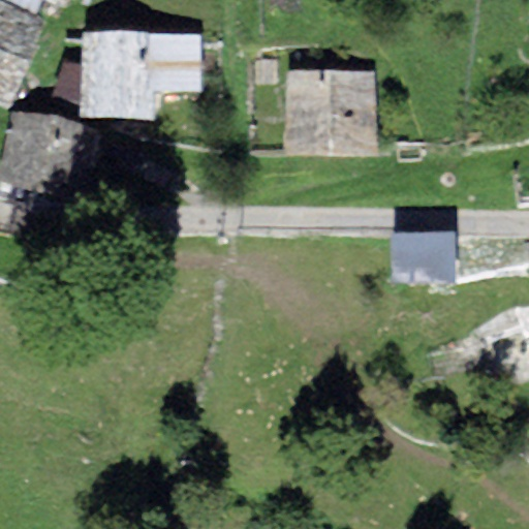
[(0,0),(0,1),(35,18),(43,0),(0,0)]
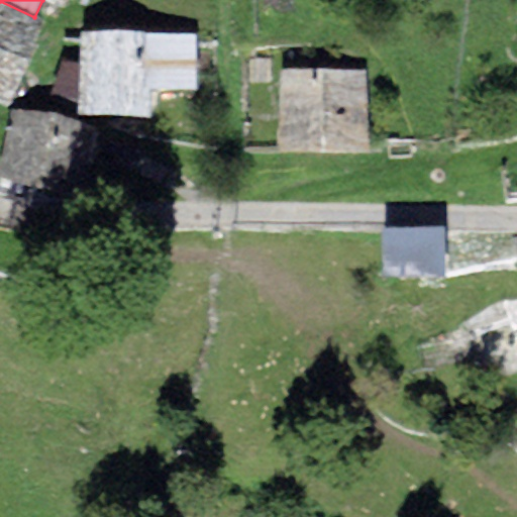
[(0,1),(0,107),(4,109),(44,22),(34,17),(0,1)]
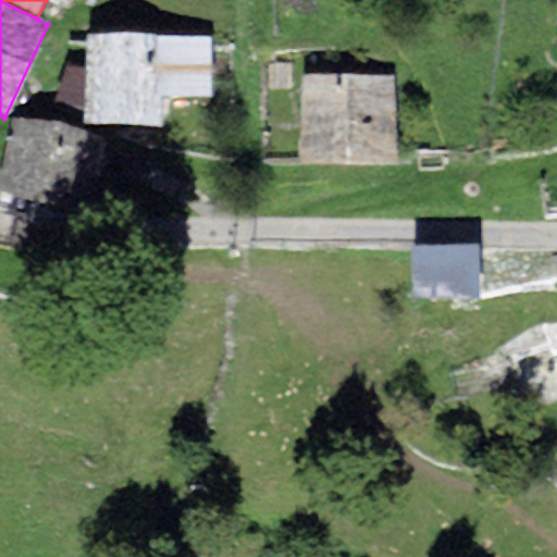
[(210,36),(86,35),(86,69),(86,108),(86,124),(161,125),(161,97),(209,97),(210,36)]
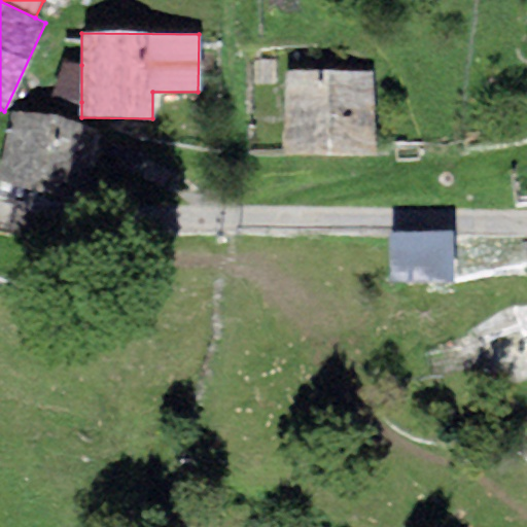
[(81,102),(81,65),(63,62),(53,94),(81,102)]
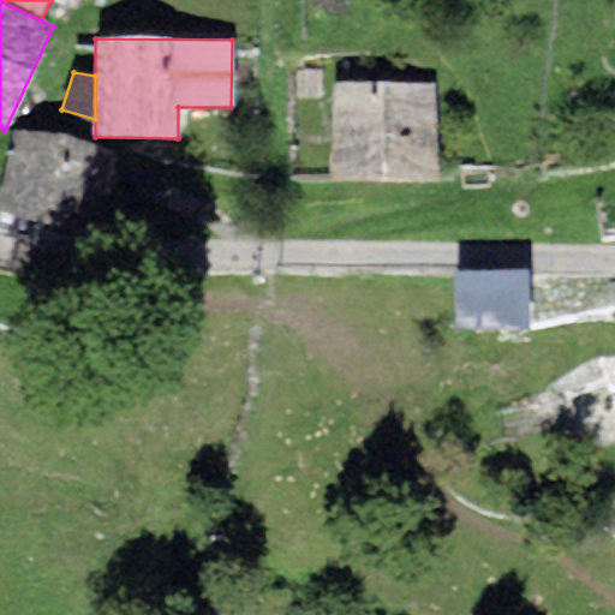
[(437,82),(333,84),(335,184),(439,183),(437,82)]
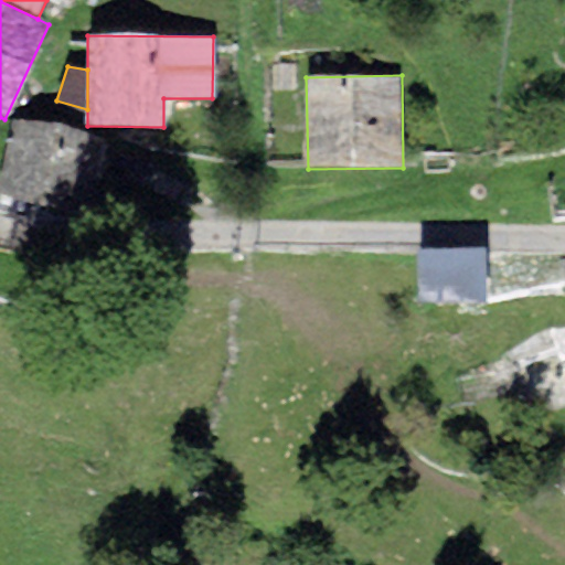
[(103,139),(12,120),(0,177),(0,195),(87,214),(103,139)]
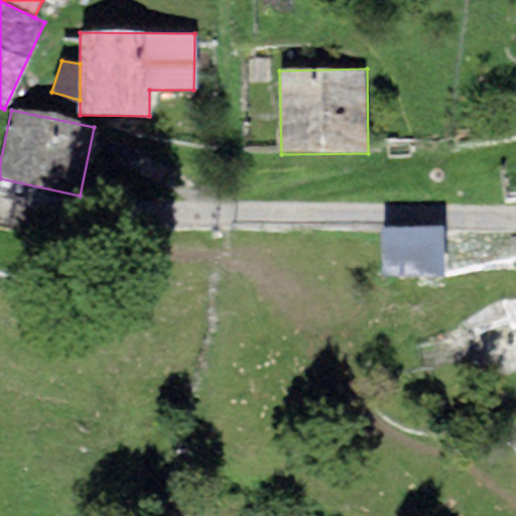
[(443,227),(381,229),(382,279),(444,277),(443,227)]
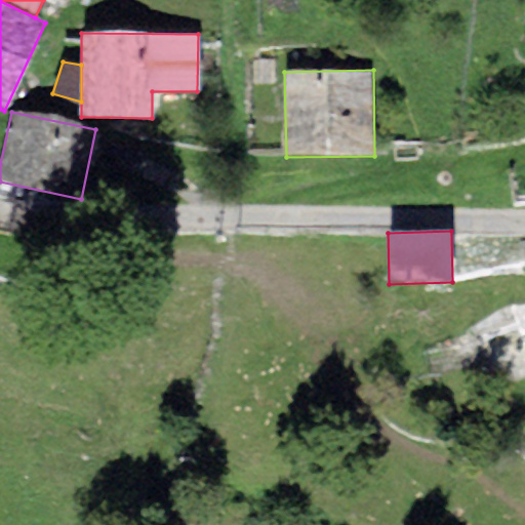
All buildings are outlined.
